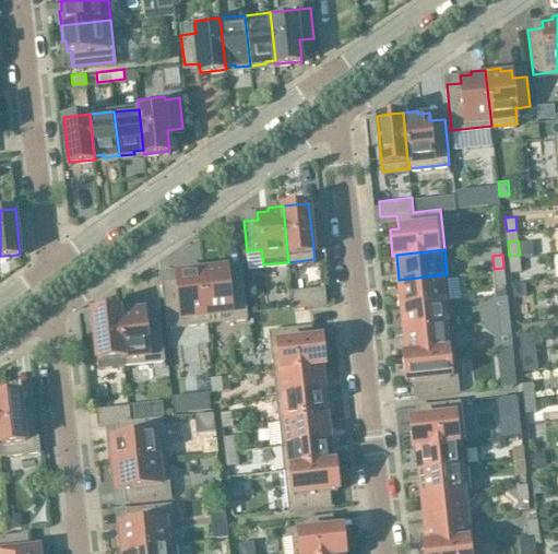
[(511,270),(521,269),(520,255),(509,256),(511,270)]
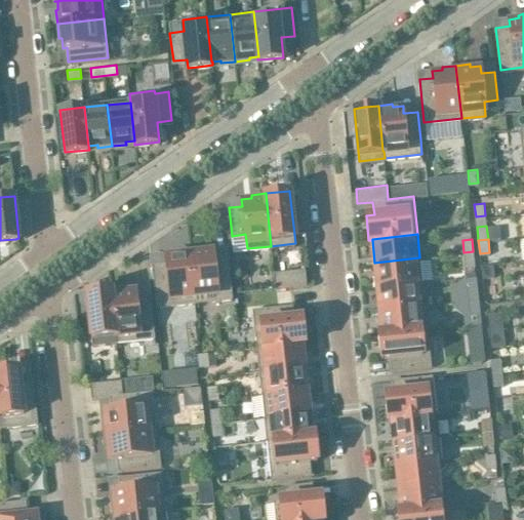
[(195,301),(233,296),(228,254),(214,255),(213,248),(203,249),(203,247),(189,248),(195,301)]
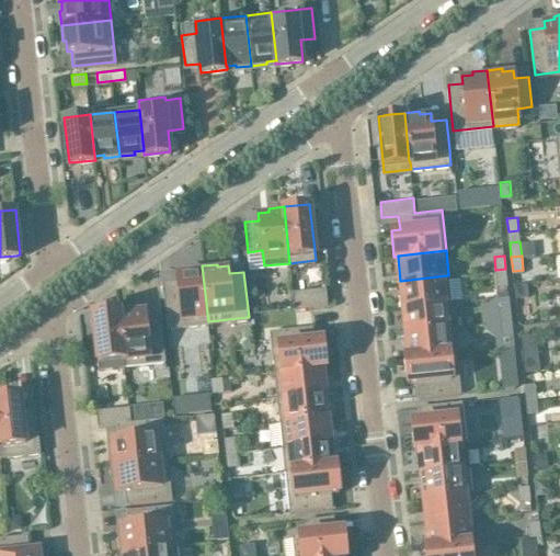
[(208,321),(202,265),(187,268),(187,270),(176,271),(178,279),(162,281),(168,326),(208,321)]
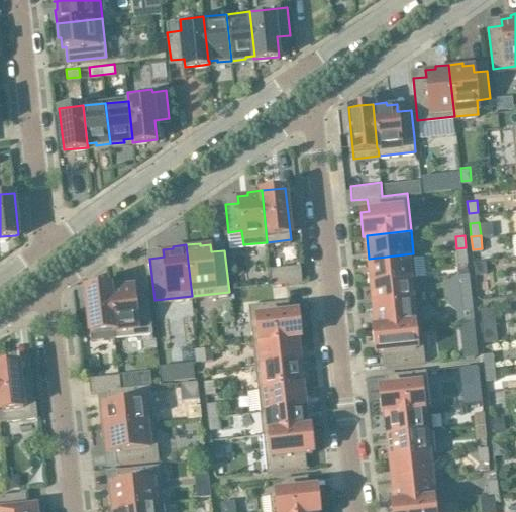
[(456,248),(457,262),(468,261),(466,247),(456,248)]
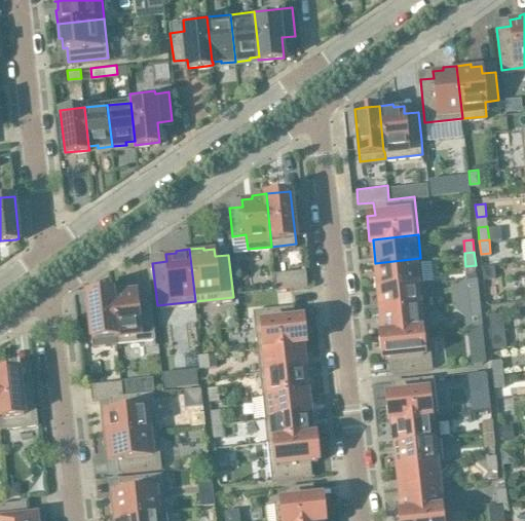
[(423,282),(420,258),(375,263),(378,286),(423,282)]
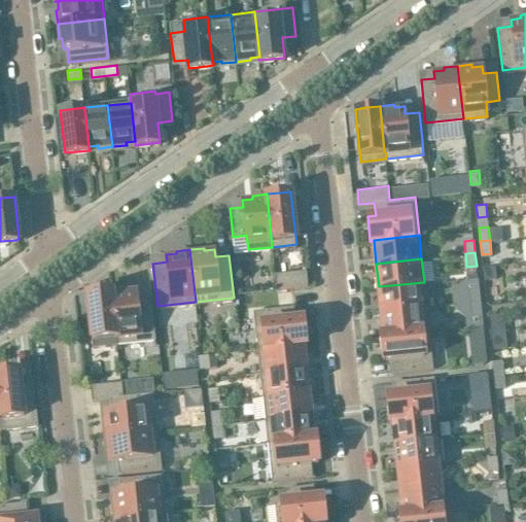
[(495,264),(483,265),(485,278),(496,276),(495,264)]
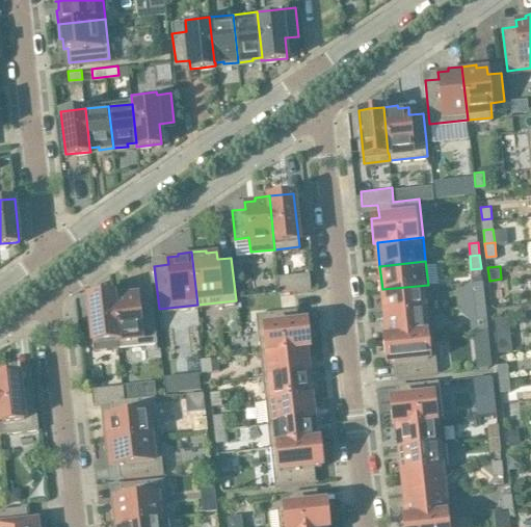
[(311,287),(309,271),(277,274),(280,290),(311,287)]
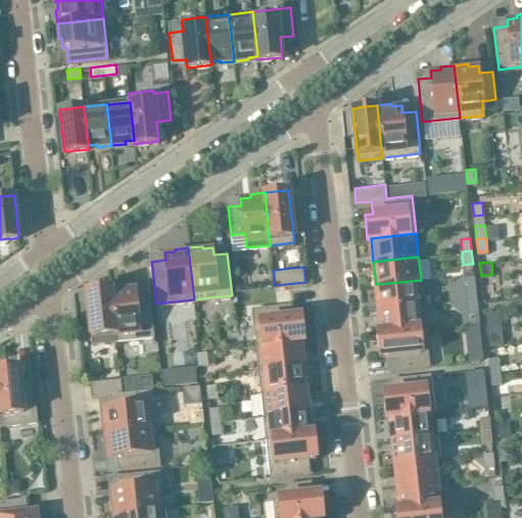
[(423,302),(421,280),(376,284),(378,308),(423,302)]
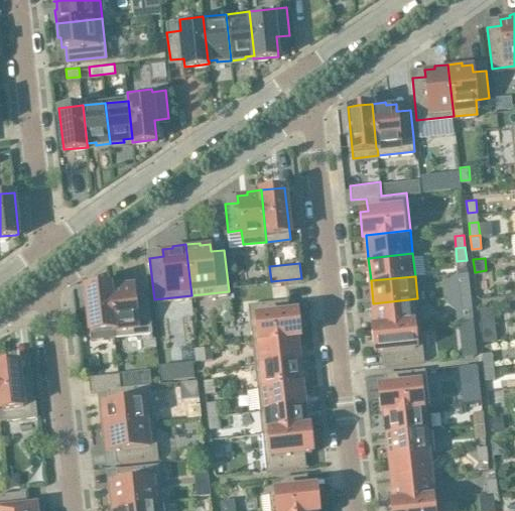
[(461,294),(470,293),(469,280),(459,281),(461,294)]
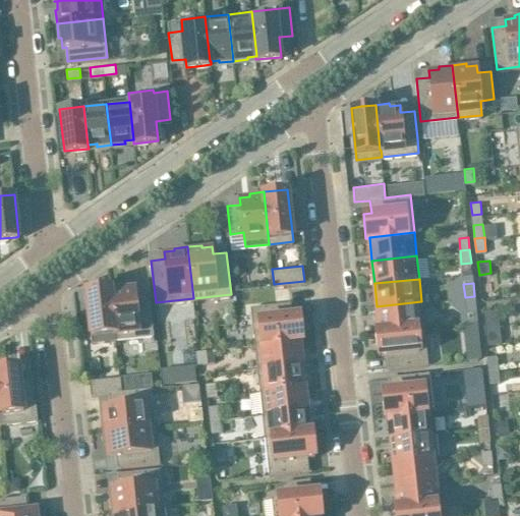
[(110,286),(115,331),(114,331),(115,339),(154,334),(149,292),(135,293),(134,286),(125,287),(124,285),(110,286)]
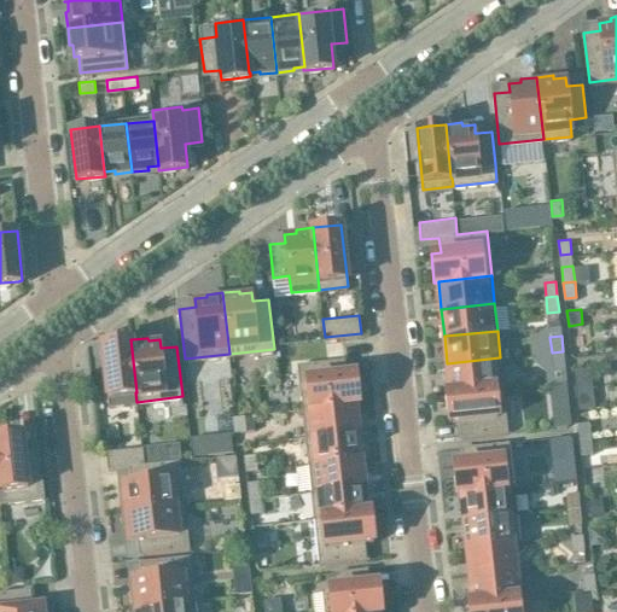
[(131,339),(103,343),(108,396),(135,392),(137,392),(131,339)]
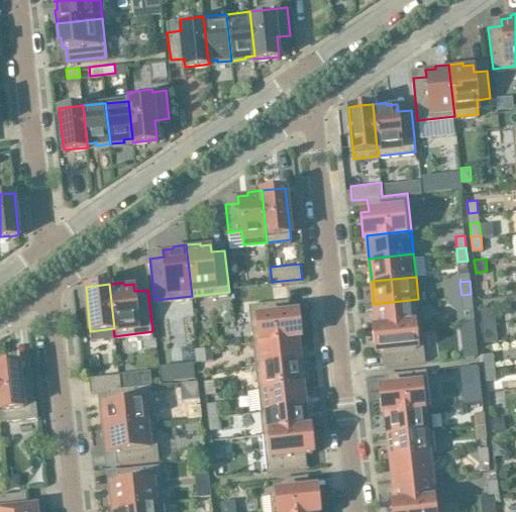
[(461,295),(462,308),(472,307),(471,294),(461,295)]
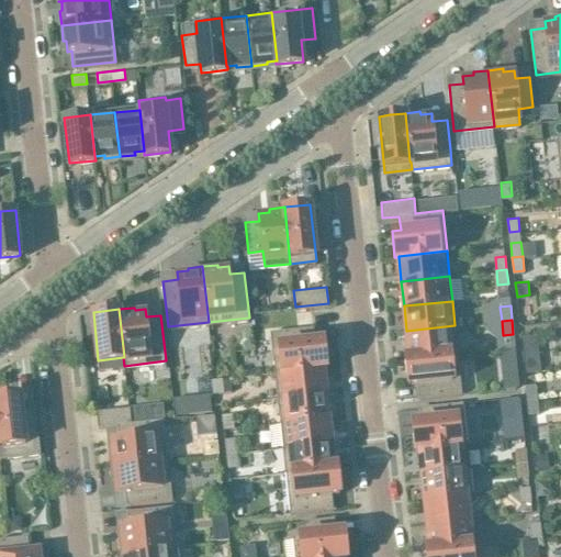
[(327,366),(324,342),(324,338),(315,340),(314,325),(270,330),(275,370),(323,365),(323,366),(327,366)]
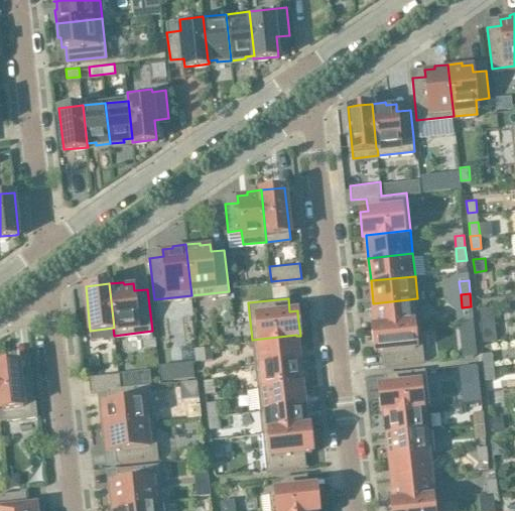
[(420,322),(417,298),(373,303),(376,326),(376,327),(420,322)]
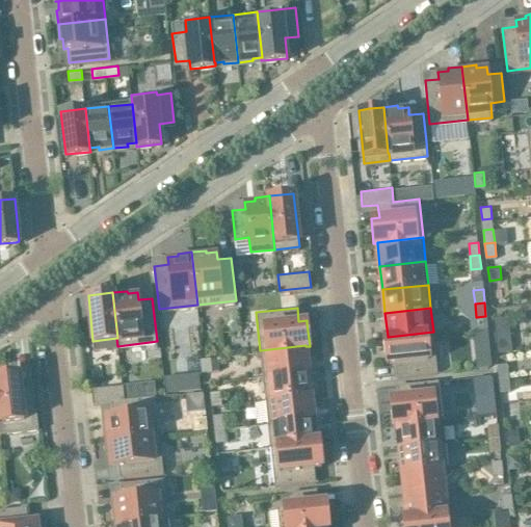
[(485,325),(471,327),(473,342),(487,340),(485,325)]
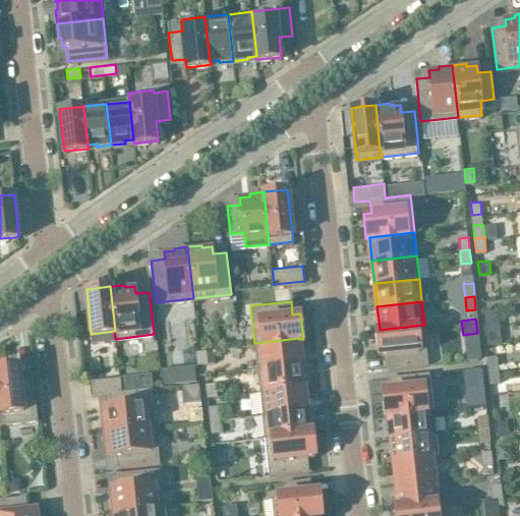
[(428,362),(424,325),(380,330),(380,329),(376,330),(379,354),(387,353),(388,367),(428,362)]
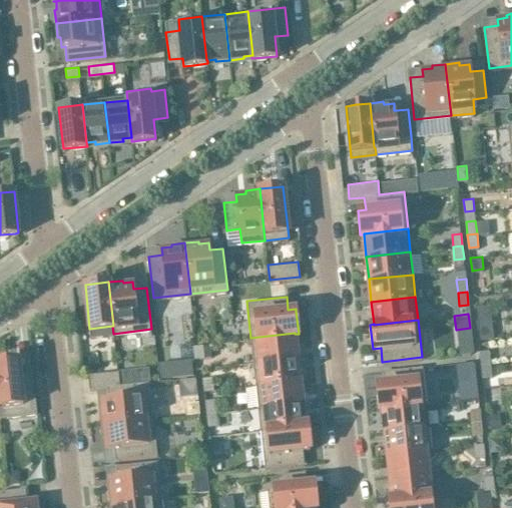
[(492,323),(479,324),(481,339),(494,337),(492,323)]
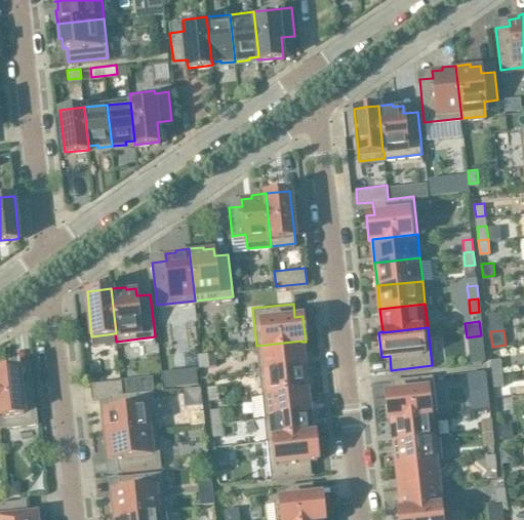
[(304,364),(301,342),(301,341),(256,346),(259,369),(304,364)]
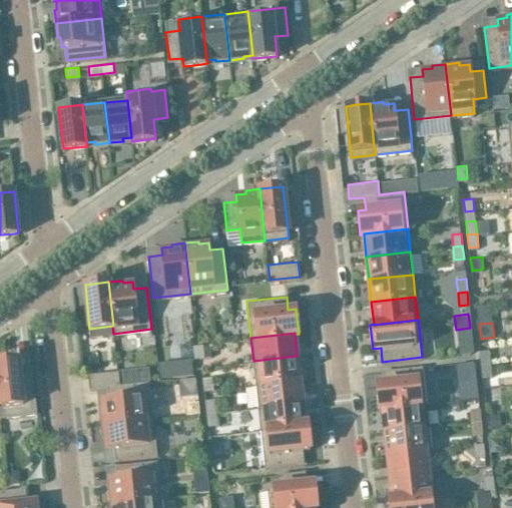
[(202,343),(193,344),(194,357),(204,356),(211,355),(209,343),(202,344),(202,343)]
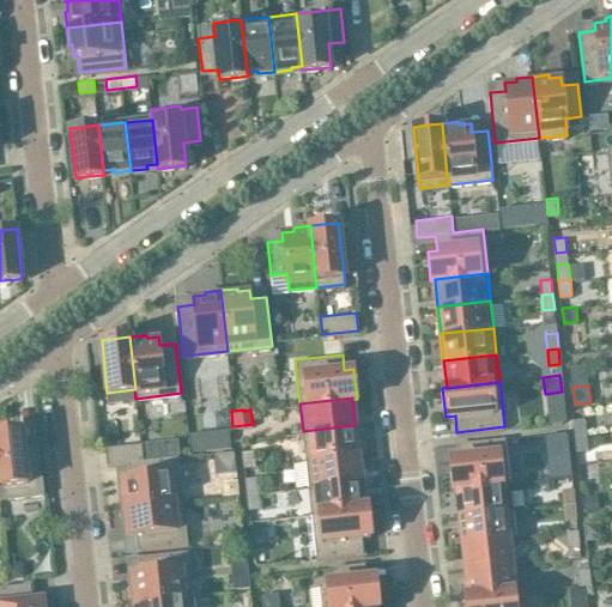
[(574,418),(575,433),(586,432),(585,417),(574,418)]
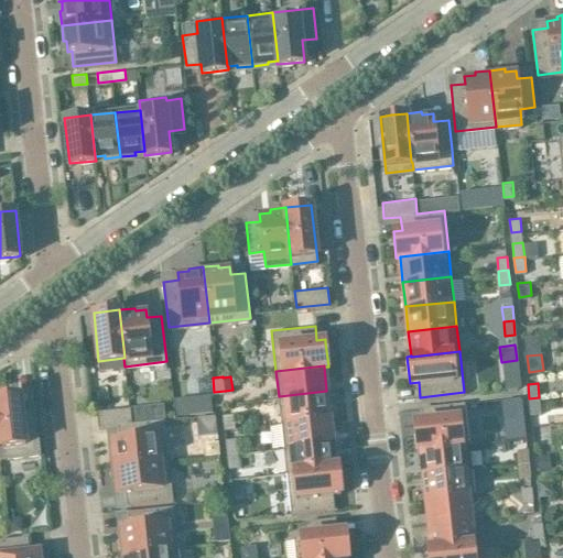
[(326,391),(279,396),(281,420),(329,416),(326,391)]
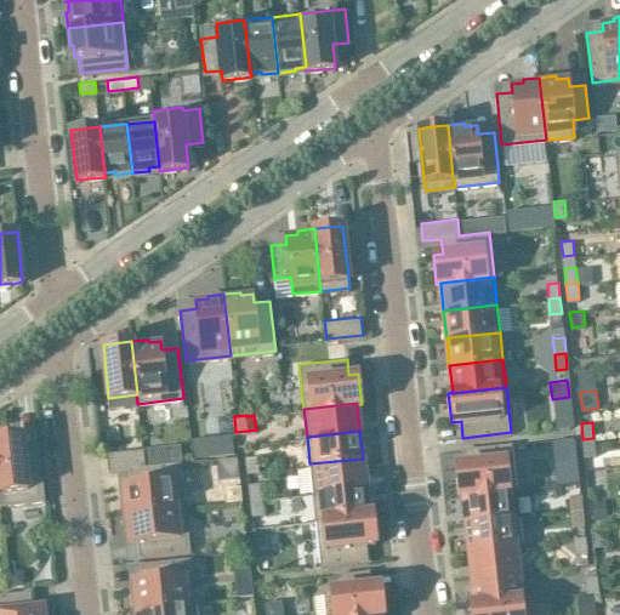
[(233,433),(206,436),(209,455),(234,453),(233,433)]
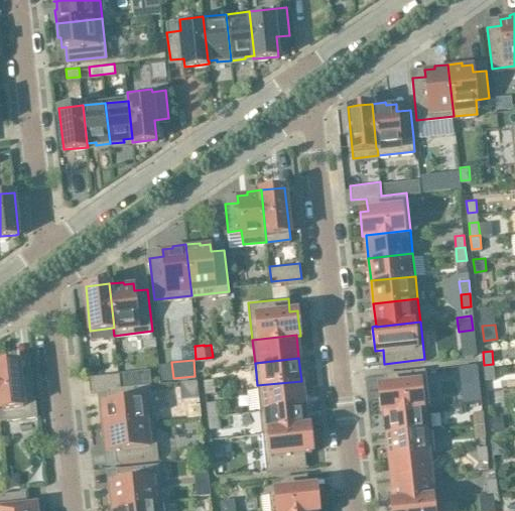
[(0,363),(0,412),(1,418),(37,414),(32,369),(19,370),(18,362),(0,363)]
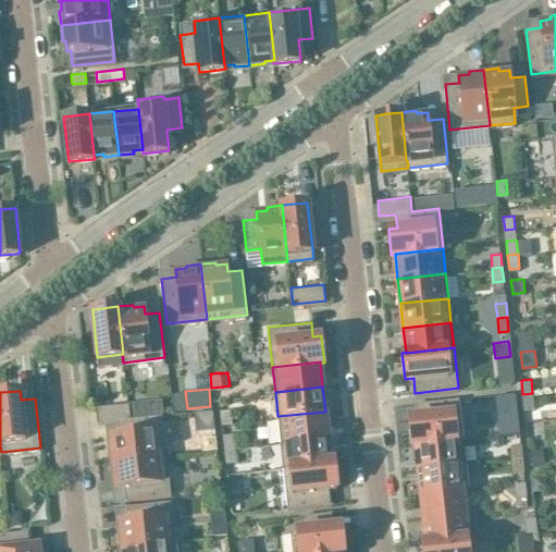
[(532,393),(522,394),(523,408),(534,407),(532,393)]
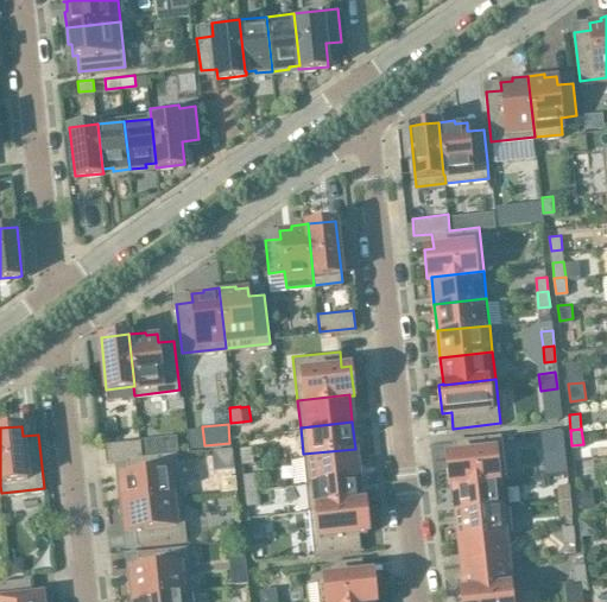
[(454,438),(456,454),(447,455),(449,483),(454,483),(454,482),(499,477),(499,479),(506,477),(501,432),(454,438)]
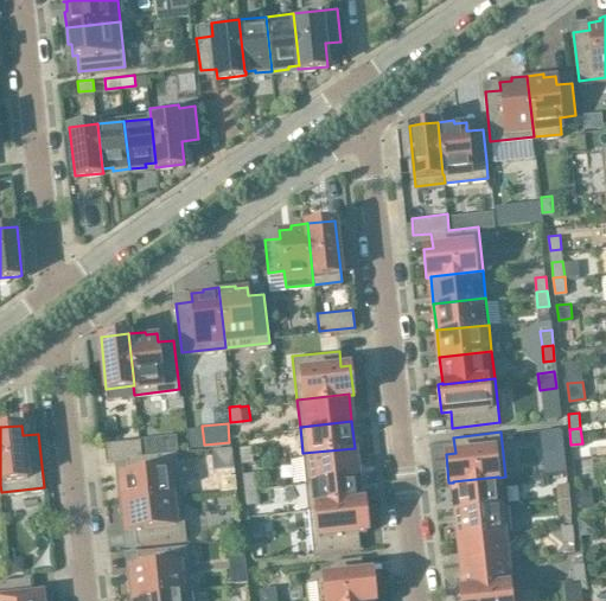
[(127,456),(128,472),(121,472),(122,484),(119,484),(120,500),(182,493),(177,451),(141,454),(140,438),(104,442),(106,459),(127,456)]
